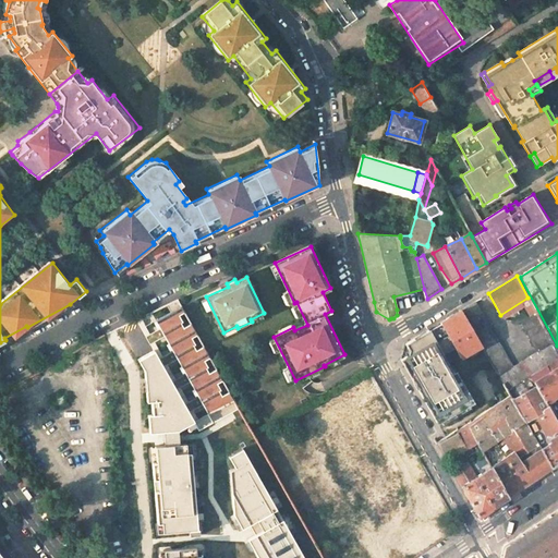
[(521,323),(537,352),(513,367),(475,302),(461,311),(482,346),(496,371),(504,383),(507,390),(530,376),(545,365),(557,358),(557,352),(536,312),(528,317),(524,313),(511,320),(514,326),(521,323)]
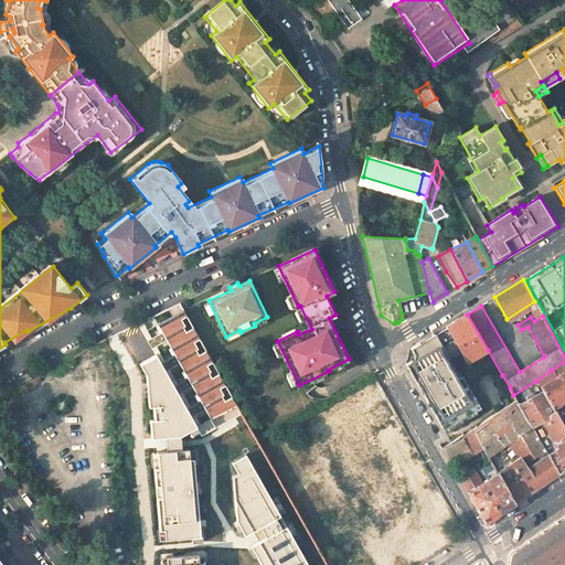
[(180,310),(157,322),(161,333),(147,341),(152,349),(167,341),(174,356),(161,364),(166,372),(180,364),(188,379),(173,386),(178,394),(192,386),(200,402),(187,409),(191,417),(205,409),(210,418),(196,427),(189,430),(192,437),(202,436),(241,415),(180,310)]
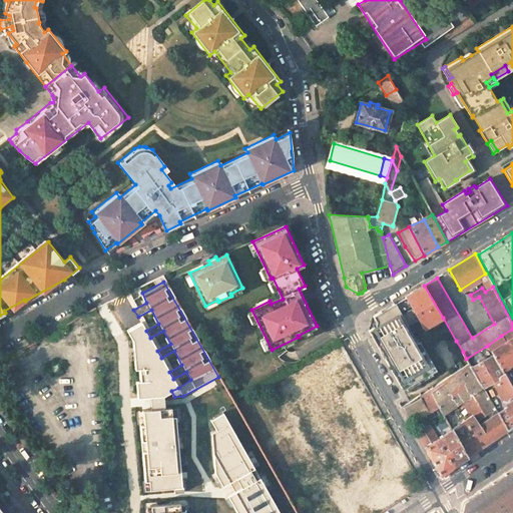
[(375,328),(369,331),(376,343),(402,389),(434,370),(422,349),(418,352),(414,344),(415,344),(405,325),(416,319),(423,329),(443,318),(424,286),(405,297),(406,298),(394,305),(393,304),(392,305),(393,307),(382,314),(381,311),(373,316),(376,321),(375,328)]
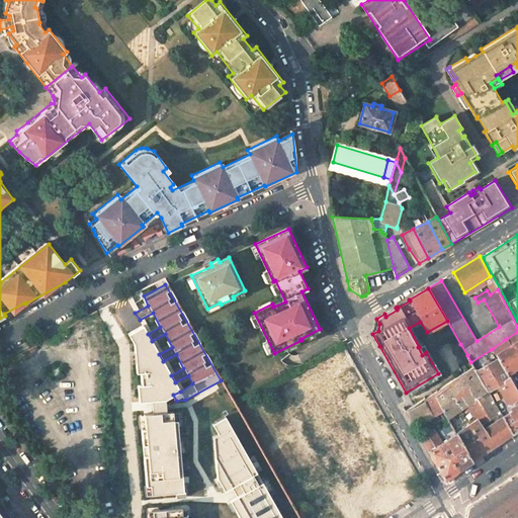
[(396,308),(384,314),(385,317),(397,310),(396,308)]
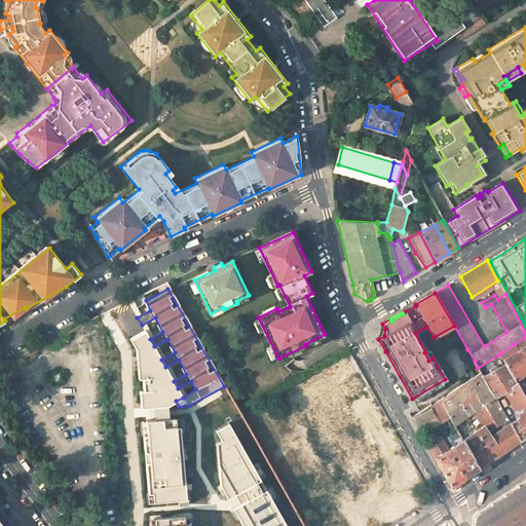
[(87,372),(104,371),(102,327),(76,328),(76,341),(86,340),(87,372)]
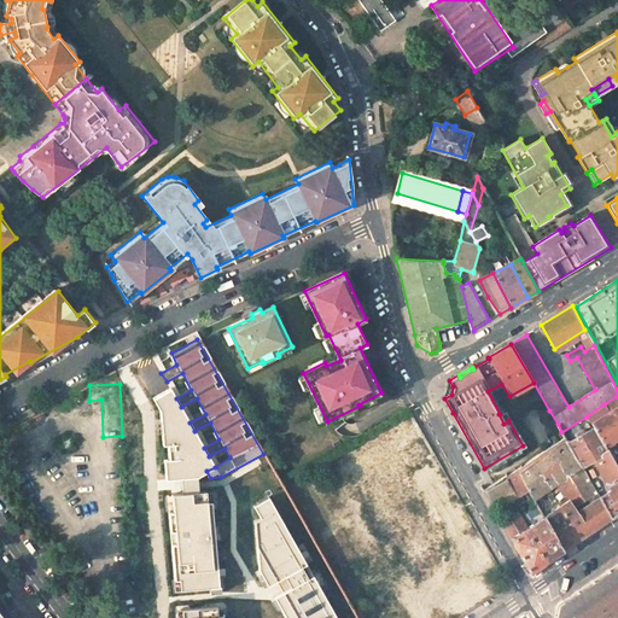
[(170,388),(152,397),(159,412),(163,445),(168,445),(168,459),(164,460),(165,481),(198,477),(207,471),(215,467),(209,456),(204,448),(194,431),(190,423),(181,407),(176,398),(170,388)]
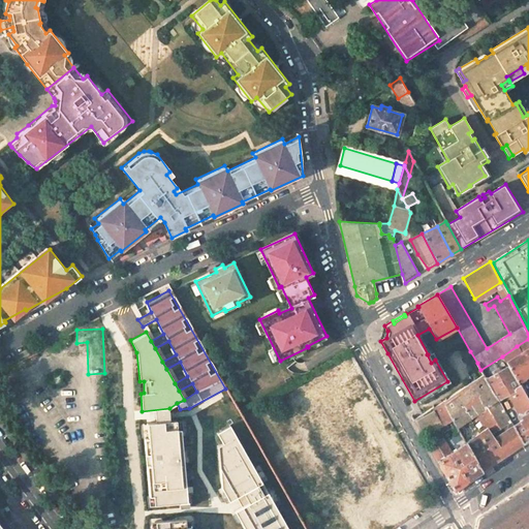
[(528,339),(517,346),(528,367),(528,339)]
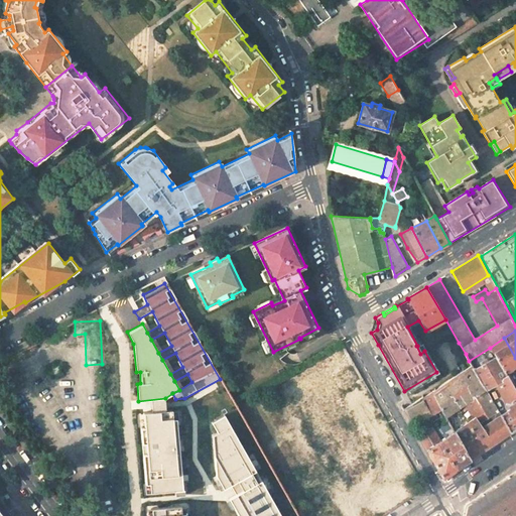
[(515,358),(504,338),(490,348),(505,372),(515,365),(515,358)]
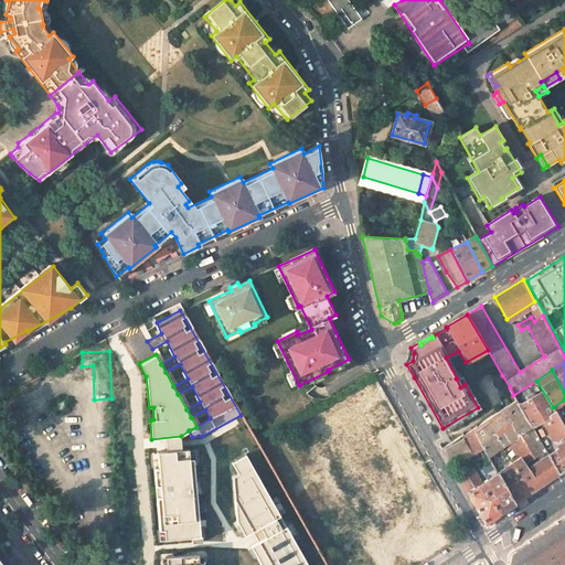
[(536,381),(513,395),(516,401),(532,427),(543,420),(556,413),(553,407),(536,381)]
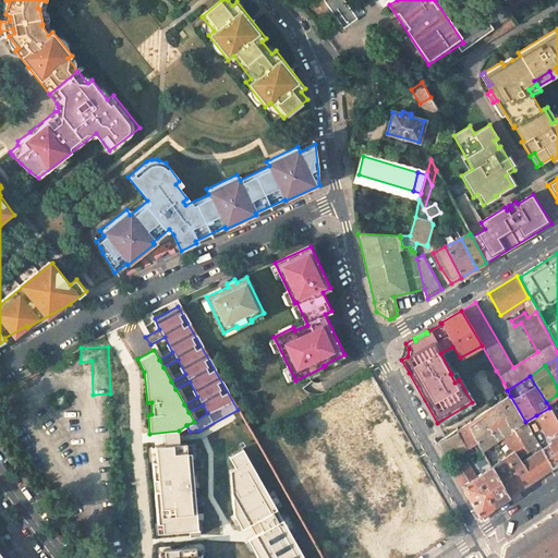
[(510,396),(480,415),(496,441),(501,438),(525,422),(510,396)]
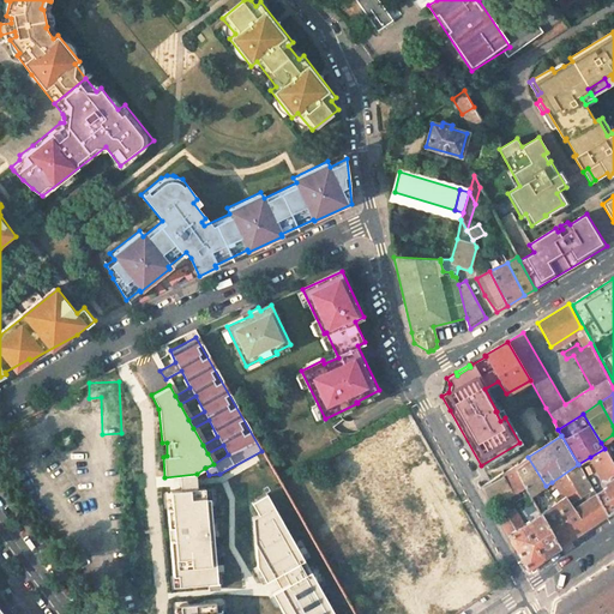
[(613,464),(605,449),(590,457),(607,487),(613,482),(613,464)]
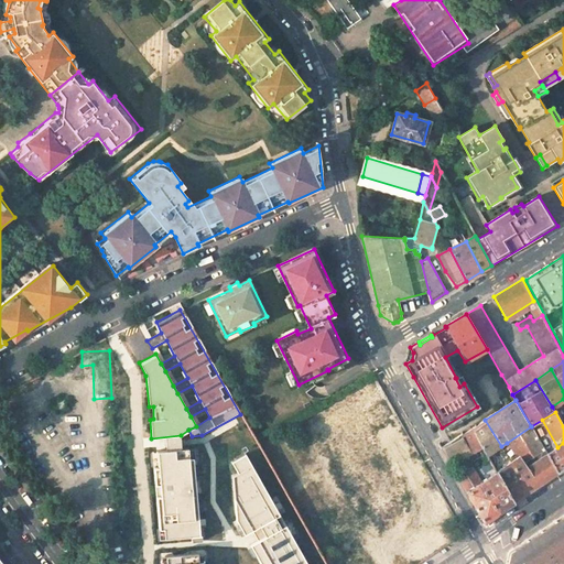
[(485,420),(472,429),(481,448),(486,456),(501,446),(485,420)]
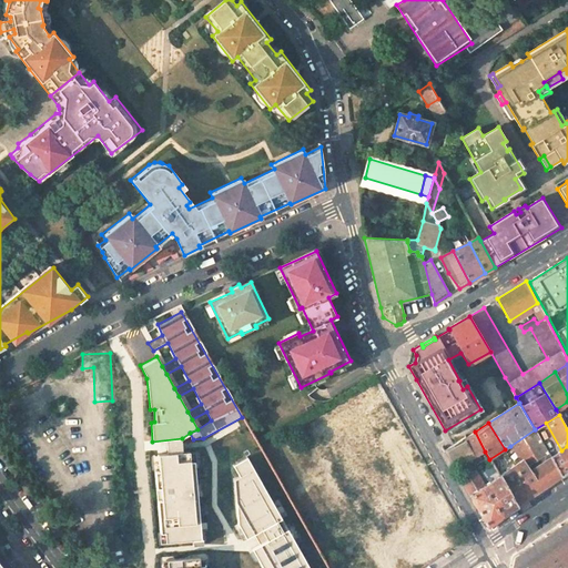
[(535,429),(510,446),(520,462),(527,473),(551,457),(535,429)]
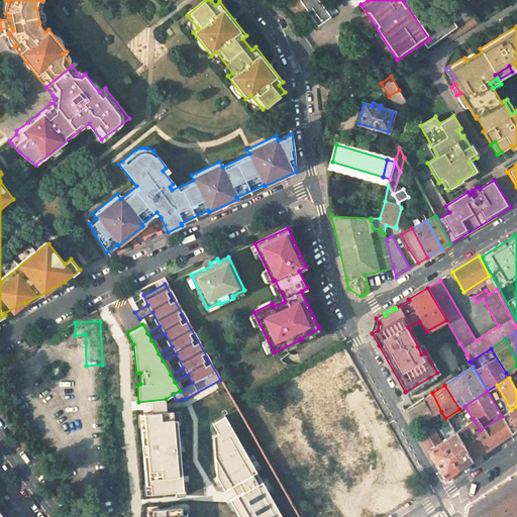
[(432,393),(422,400),(431,417),(441,411),(432,393)]
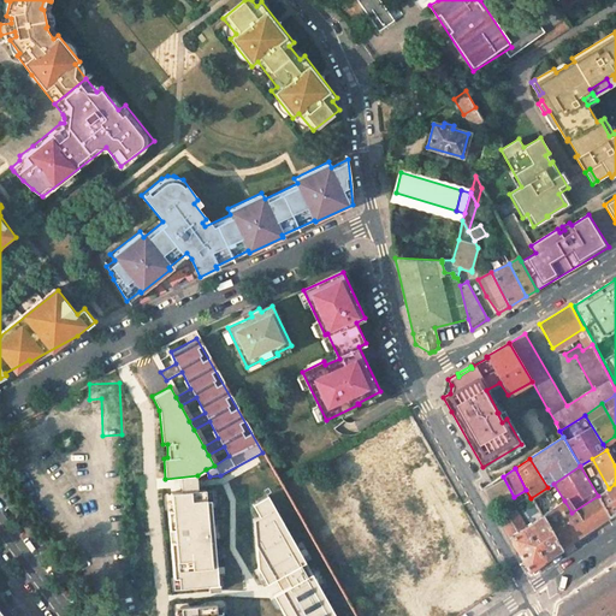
[(492,483),(481,489),(481,490),(483,490),(493,509),(514,497),(503,477),(492,483)]
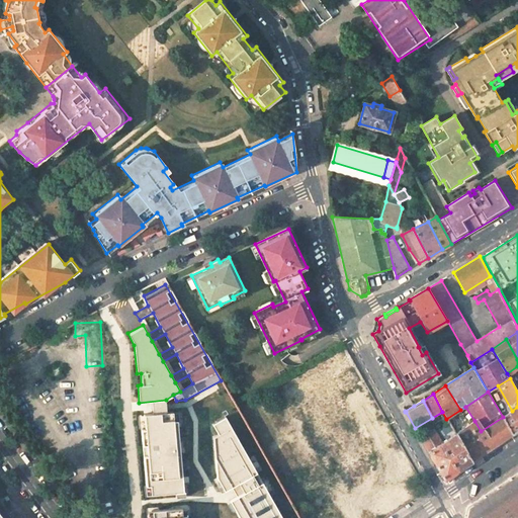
[(517,407),(512,411),(503,417),(512,434),(517,430),(517,407)]
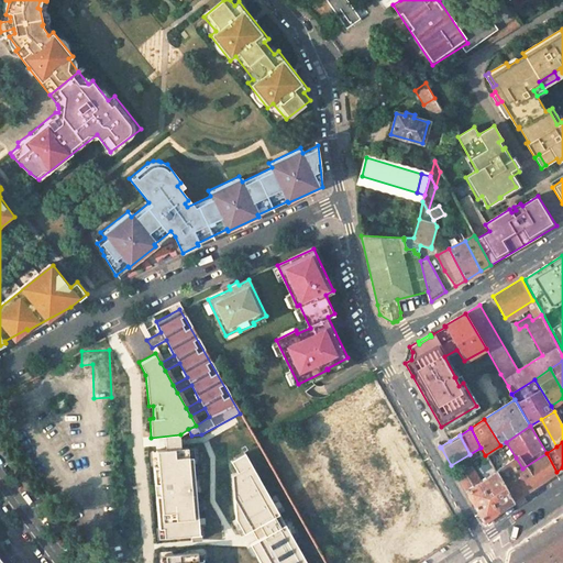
[(175,449),(156,450),(157,466),(153,466),(155,484),(158,484),(159,495),(156,495),(159,538),(189,536),(190,540),(200,539),(192,456),(188,456),(175,457),(175,449)]
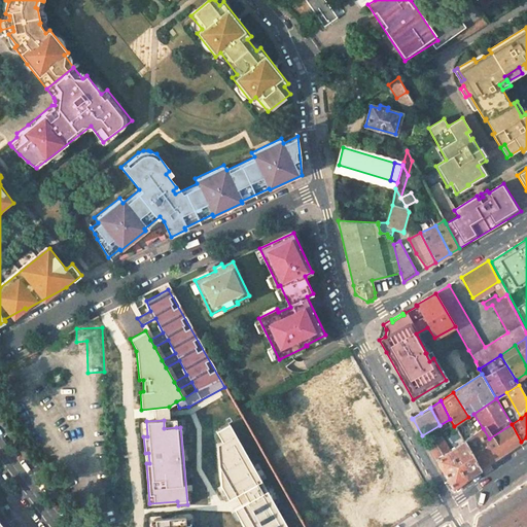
[(230,424),(215,431),(221,442),(217,445),(220,486),(227,499),(243,492),(248,501),(234,510),(243,526),(287,526),(267,491),(262,493),(257,483),(261,481),(230,424)]
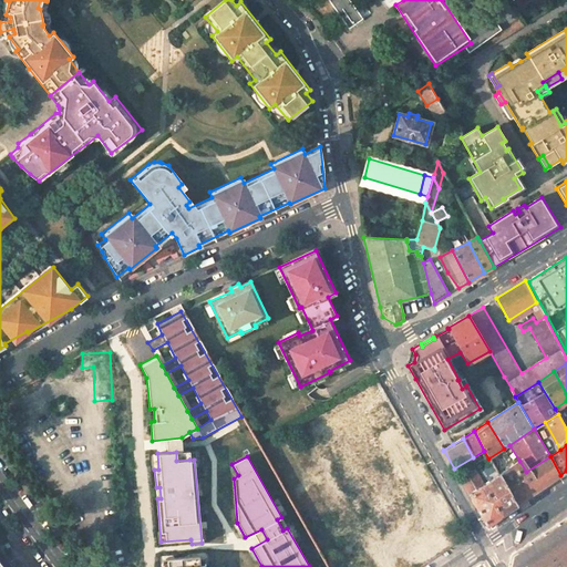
[(550,456),(526,472),(537,491),(560,475),(550,456)]
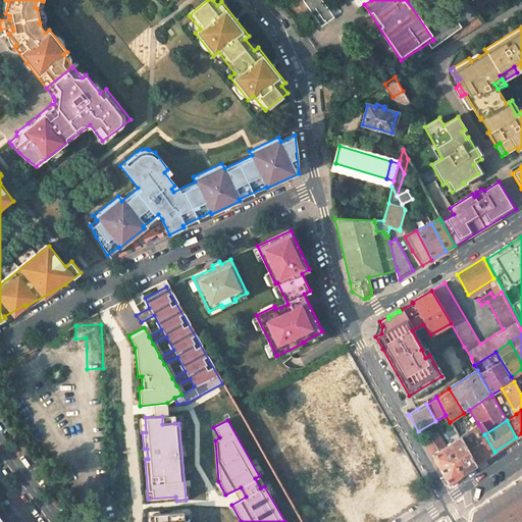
[(478,424),(459,437),(475,465),(494,452),(484,434),(478,424)]
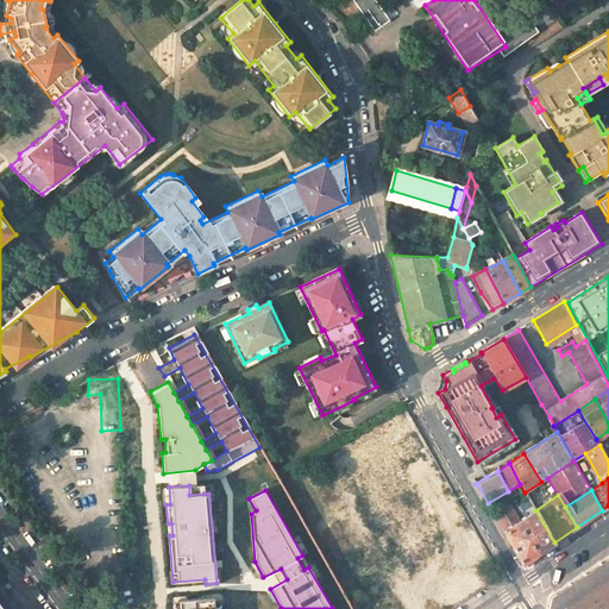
[(510,507),(495,516),(503,532),(519,521),(510,507)]
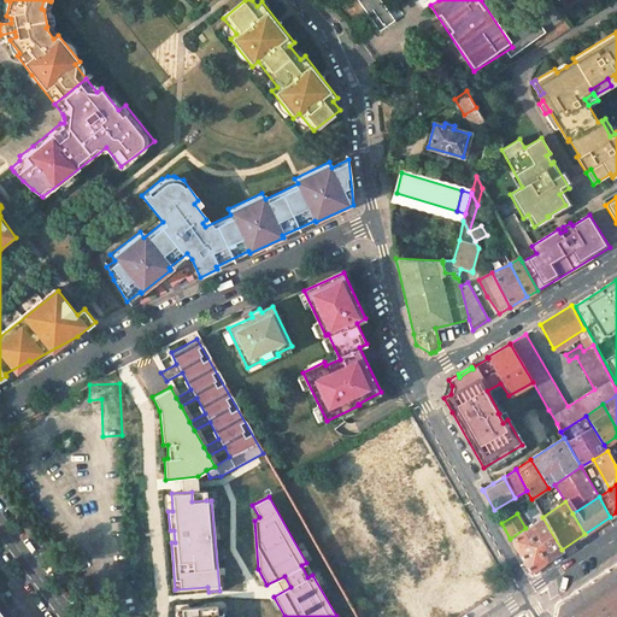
[(526,528),(510,539),(529,571),(562,550),(542,517),(526,528)]
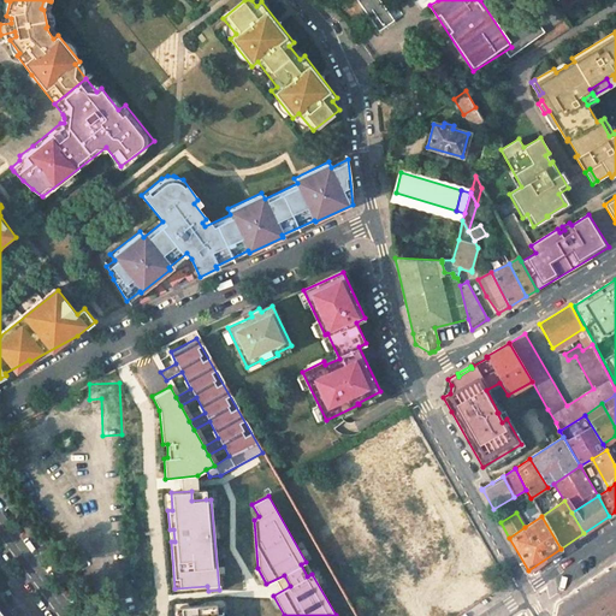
[(615,615),(615,561),(556,602),(554,614),(554,615),(615,615)]
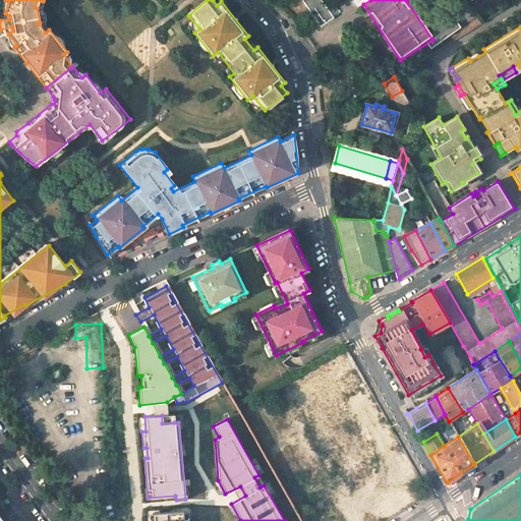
[(183,511),(153,513),(154,520),(187,520),(187,518),(183,519),(183,511)]
